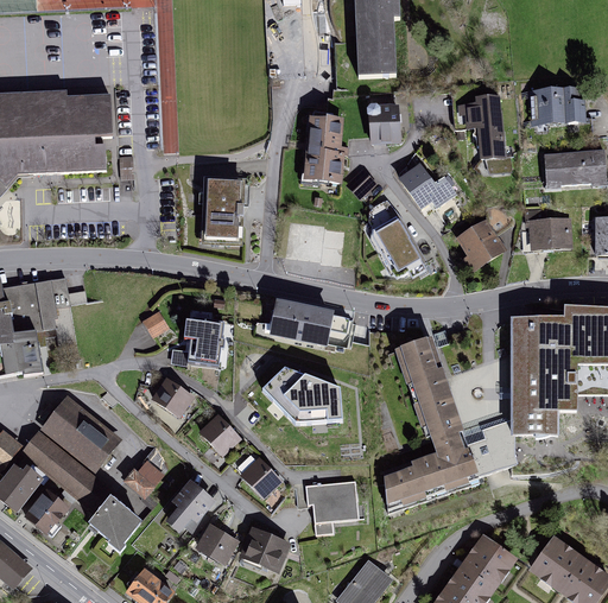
[(354,0),(359,75),(397,74),(394,17),(400,17),(399,0),(354,0)]
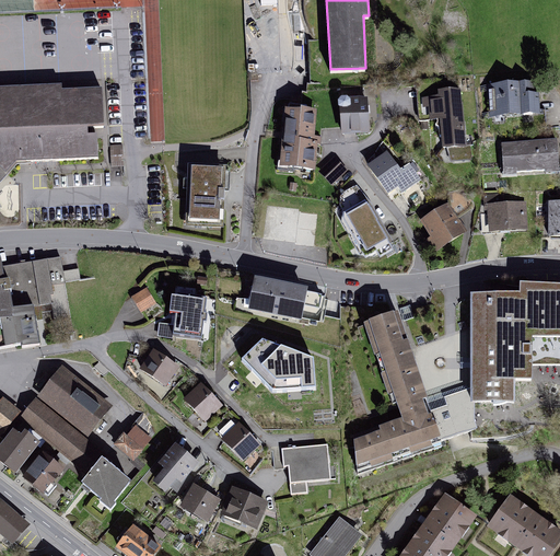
[(533,80),(489,82),(490,111),(525,108),(526,125),(544,124),(543,107),(539,107),(538,91),(534,91),(533,80)]
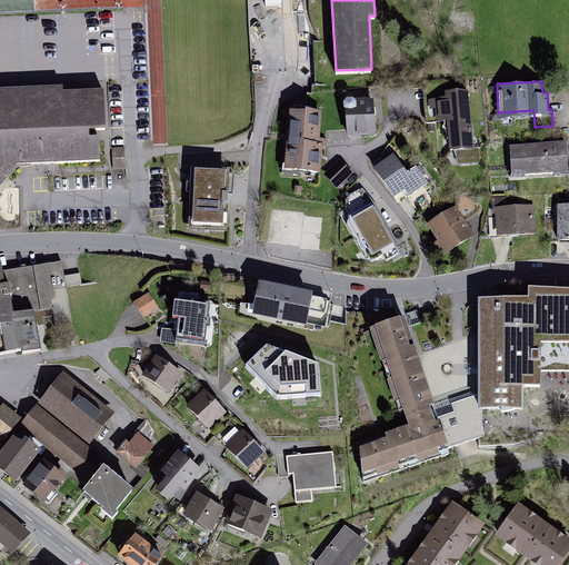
[(62,85),(0,86),(0,168),(1,168),(7,172),(17,161),(100,158),(99,135),(89,135),(88,127),(106,126),(103,88),(62,89),(62,85)]
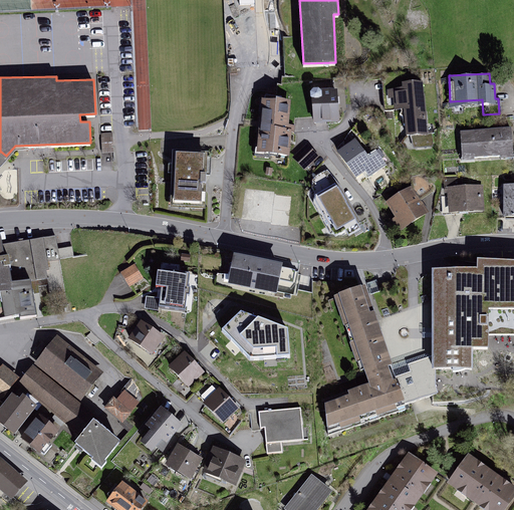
[(405,85),(395,86),(396,106),(402,106),(402,110),(400,112),(403,114),(404,121),(407,121),(407,132),(416,132),(417,144),(429,143),(428,139),(433,139),(432,131),(427,131),(424,91),(423,91),(422,80),(417,81),(415,79),(412,82),(405,83),(405,85)]
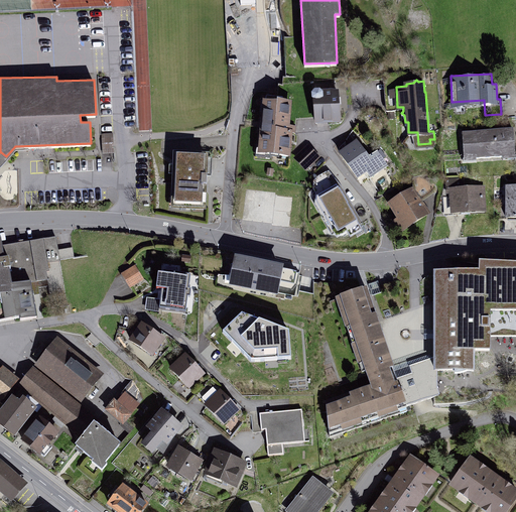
[(315,89),(312,91),(313,96),(314,97),(316,120),(340,118),(338,88),(320,90),(319,89),(315,89)]
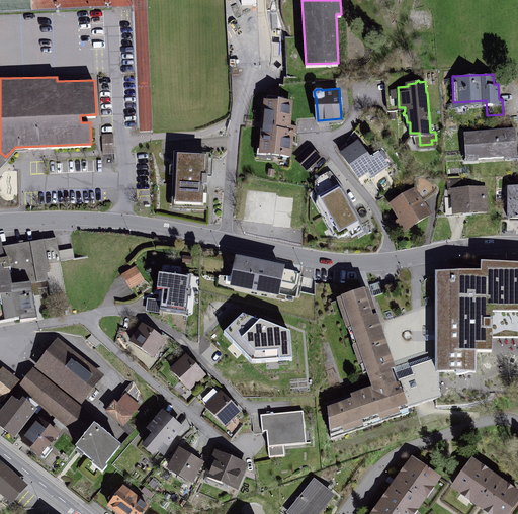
[(268,99),(266,99),(262,148),(267,148),(269,151),(289,153),(292,130),(296,131),(297,123),(288,122),(291,99),(282,99),(283,93),(269,91),(268,99)]
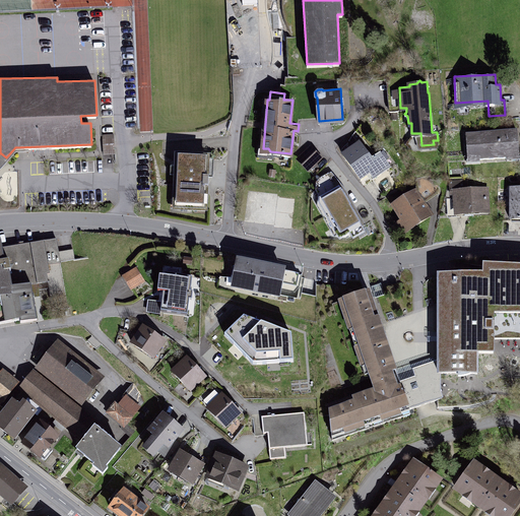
[(517,129),(466,132),(468,157),(519,154),(517,129)]
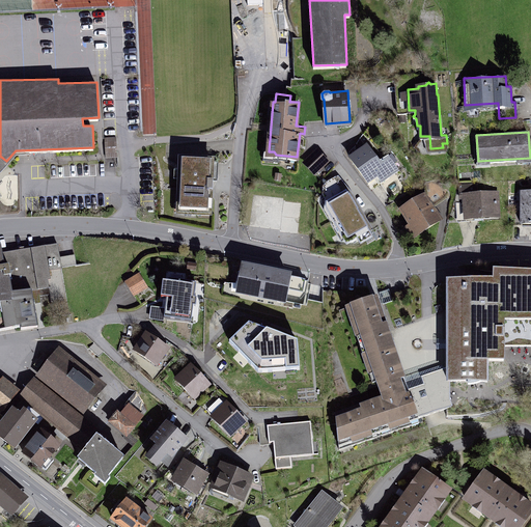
[(116,134),(105,135),(106,155),(117,154),(116,134)]
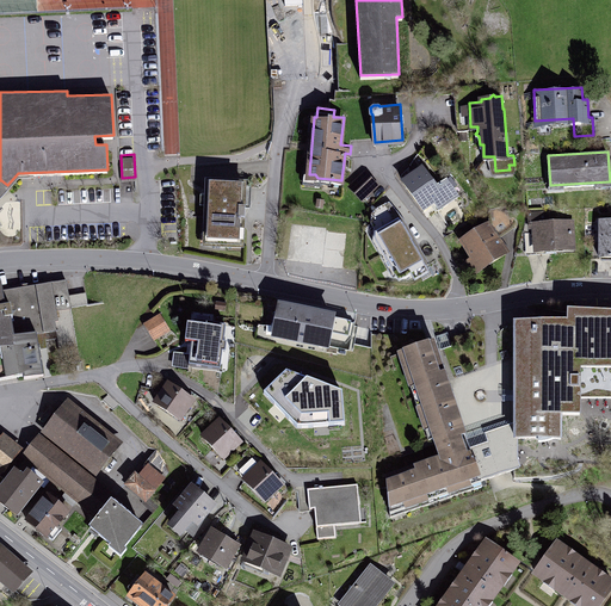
[(421,164),(402,178),(424,208),(433,201),(450,222),(466,210),(452,192),(457,189),(452,184),(456,181),(451,174),(448,177),(446,175),(437,184),(421,164)]
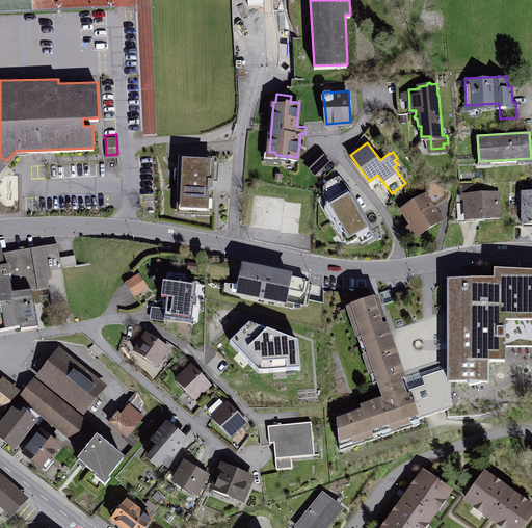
[(318,147),(306,159),(316,170),(329,158),(318,147)]
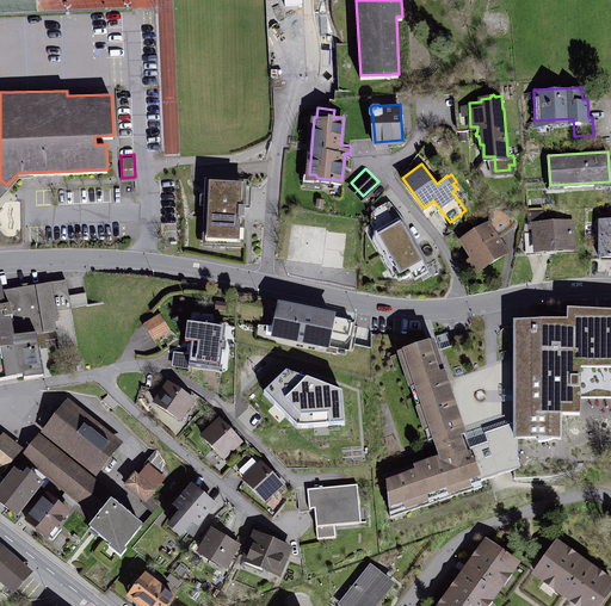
[(245,181),(208,179),(205,230),(214,232),(215,242),(242,243),(242,216),(245,216),(245,205),(244,205),(245,181)]
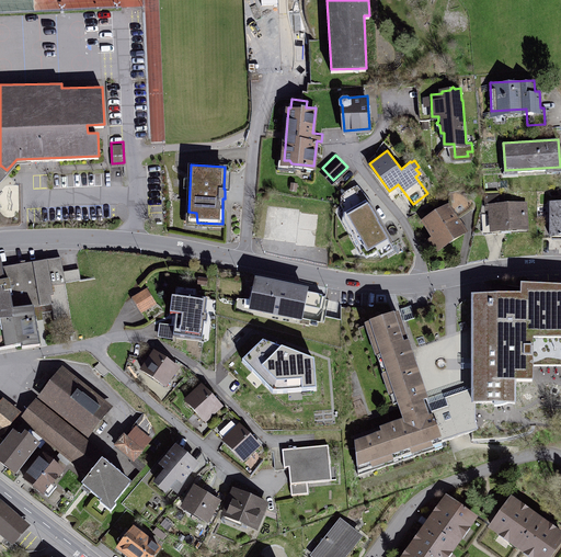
[(344,200),(341,202),(345,211),(347,209),(352,217),(346,220),(366,256),(390,241),(377,219),(378,219),(369,204),(368,204),(366,199),(361,202),(356,194),(359,192),(355,184),(346,189),(341,194),(344,200)]
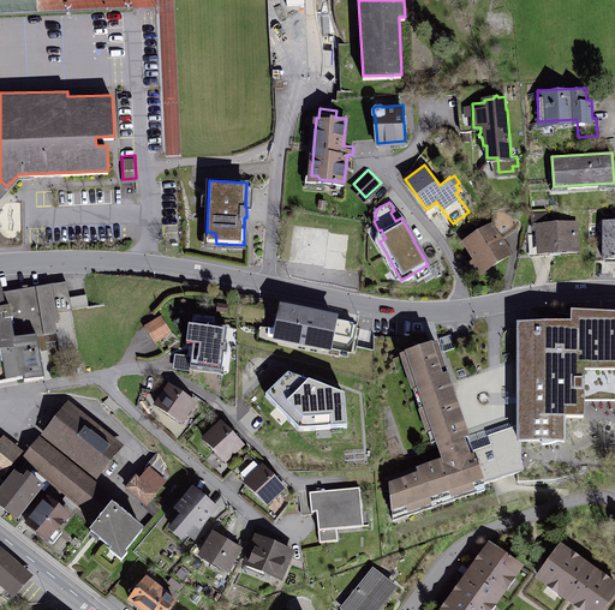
[(533,226),(539,226),(539,231),(530,231),(530,249),(577,246),(575,220),(545,222),(545,219),(554,219),(554,210),(532,211),(533,226)]
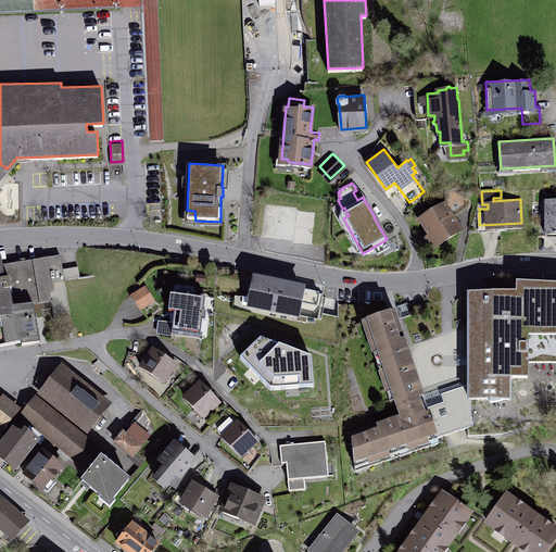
[(555,198),(546,198),(546,231),(555,231),(555,198)]
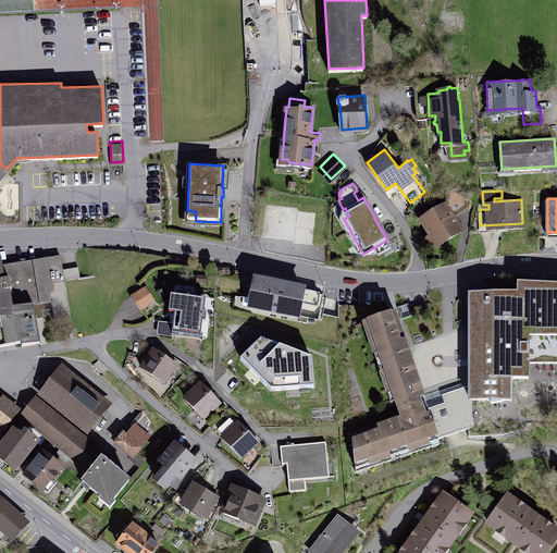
[(445,201),(421,218),(432,234),(434,233),(440,241),(450,234),(448,231),(459,223),(445,201)]
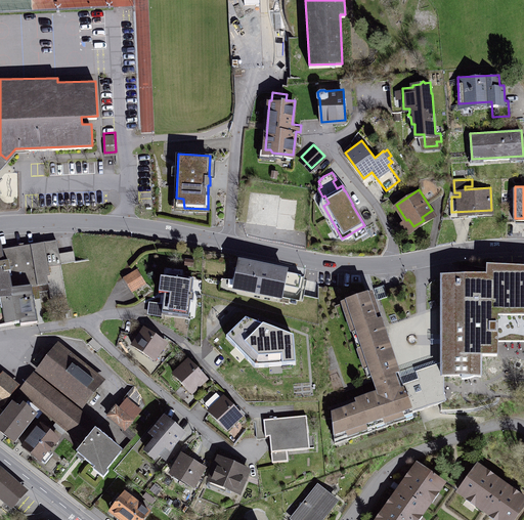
[(11,287),(48,280),(71,276),(67,254),(59,255),(57,237),(2,246),(1,240),(0,240),(0,296),(12,295),(11,287)]
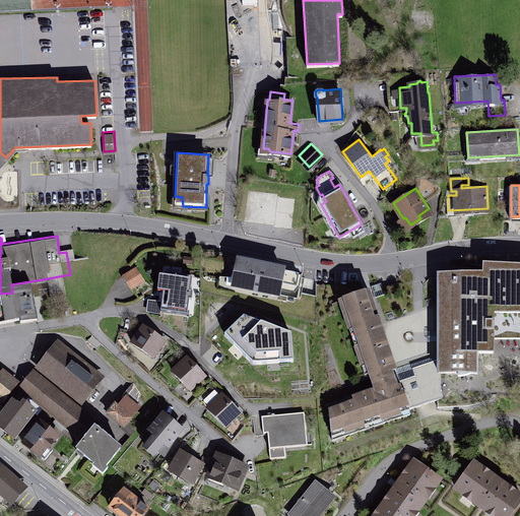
[(299,271),(239,259),(234,281),(278,291),(280,279),(297,282),(299,271)]
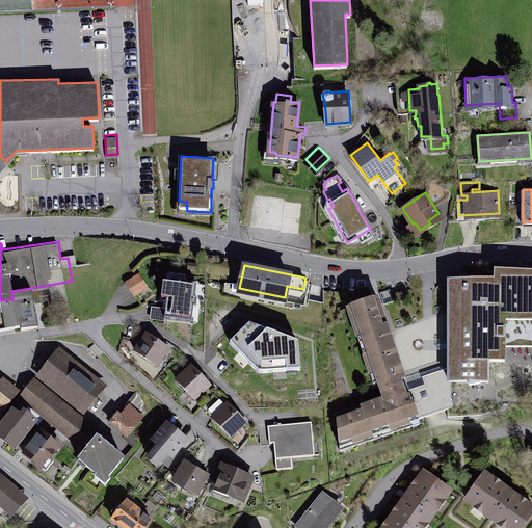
[(409,388),(419,416),(452,404),(449,396),(449,378),(469,378),(469,383),(476,381),(483,378),(488,378),(488,358),(505,358),(504,342),(531,341),(531,268),(496,268),(495,279),(482,278),(476,275),(469,274),(469,279),(449,279),(449,366),(423,374),(426,381),(409,388)]
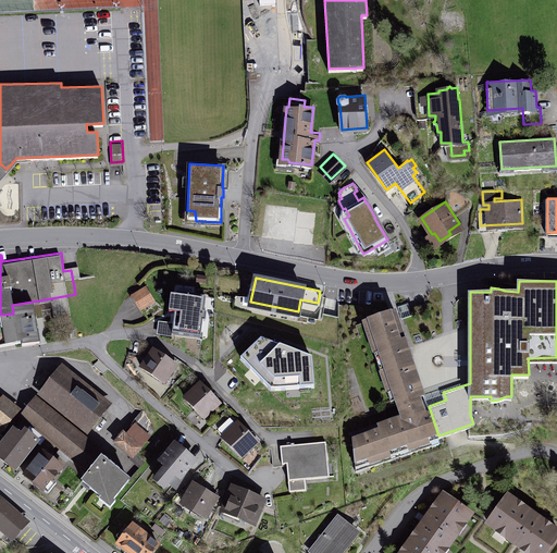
[(176,293),(171,292),(169,309),(174,309),(172,330),(200,333),(202,317),(206,317),(207,308),(203,308),(205,302),(201,302),(202,297),(203,297),(205,295),(206,295),(206,293),(189,292),(190,284),(180,283),(178,290),(177,290),(176,293)]
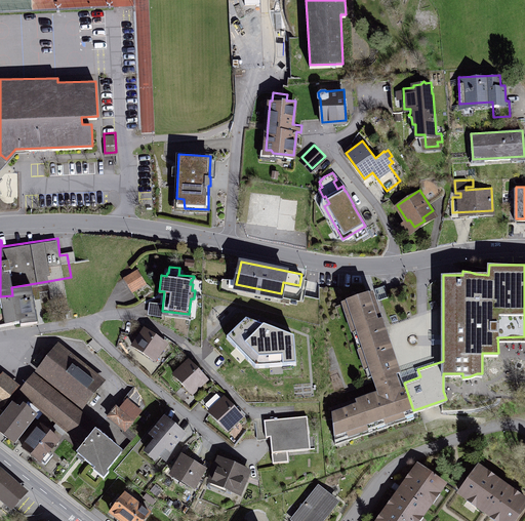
[(137,268),(124,275),(132,288),(146,280),(137,268)]
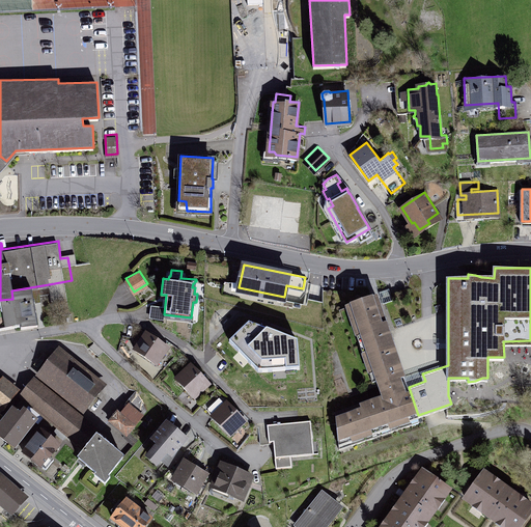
[(230,289),(232,280),(224,279),(223,288),(230,289)]
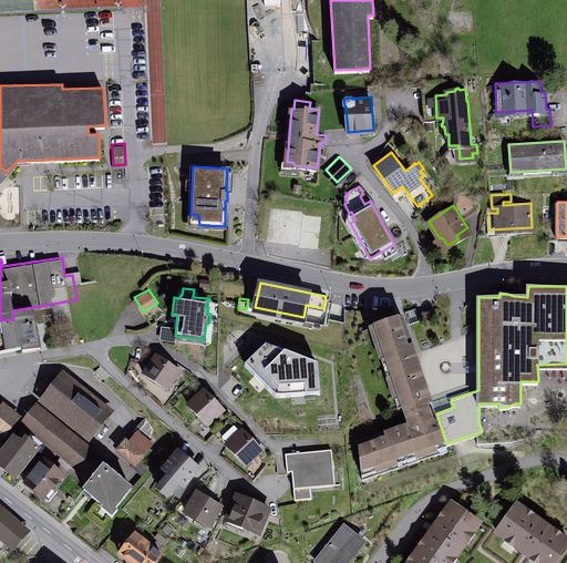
[(18,318),(22,346),(22,349),(40,346),(34,316),(43,315),(42,313),(53,311),(52,304),(12,310),(13,319),(18,318)]
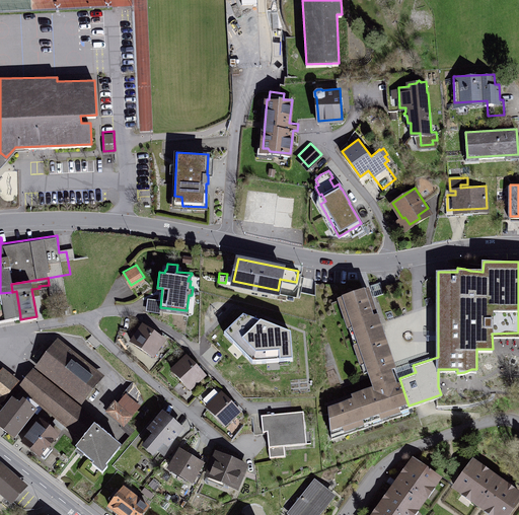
[(384,290),(380,279),(371,282),(374,293),(384,290)]
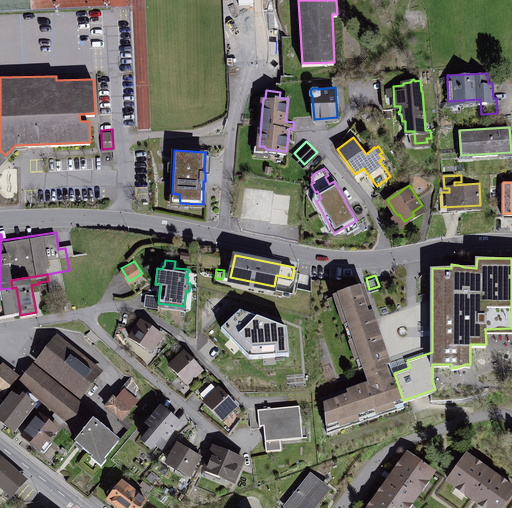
[(403,400),(394,373),(389,374),(383,359),(384,358),(364,299),(360,300),(355,286),(340,291),(343,301),(340,302),(347,321),(349,321),(355,336),(352,337),(359,358),(362,357),(364,365),(367,364),(374,384),(343,395),(341,391),(324,397),(327,427),(338,423),(339,426),(360,419),(359,416),(374,411),(375,414),(396,407),(395,404),(403,401),(403,400)]
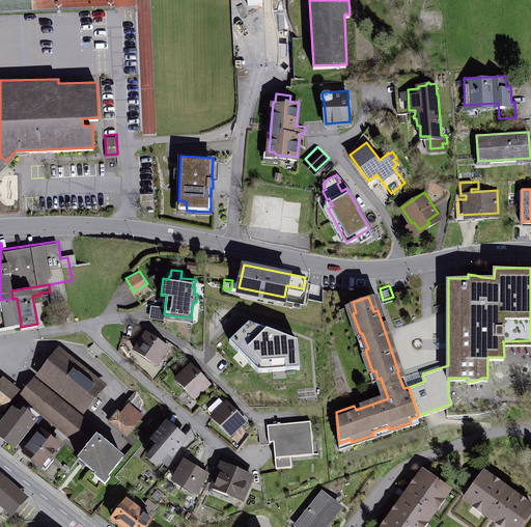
[(17,298),(12,299),(0,300),(0,327),(21,324),(17,298)]
